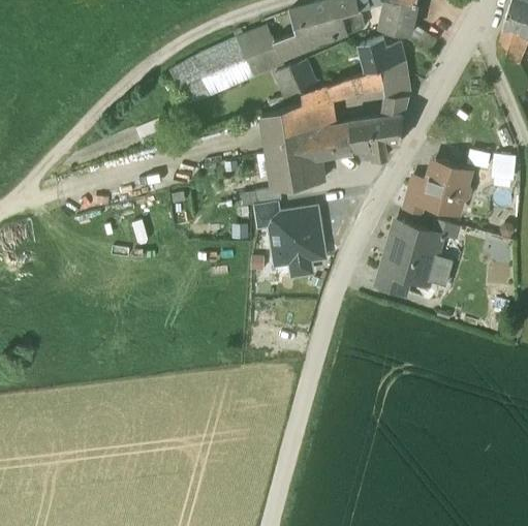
[(342,16),(351,13),(347,0),(337,0),(337,1),(341,17),(342,16)]
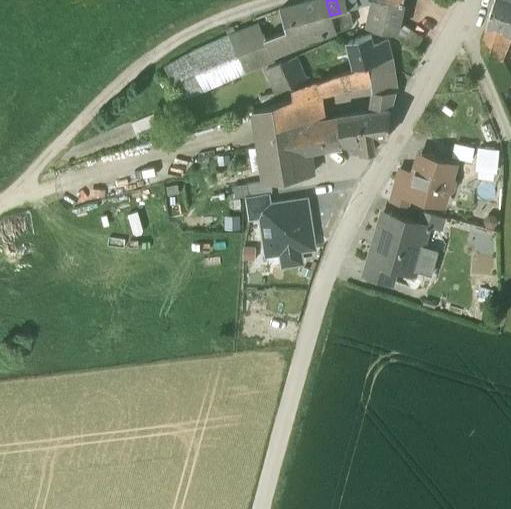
[(336,0),(340,13),(347,12),(344,0),(336,0)]
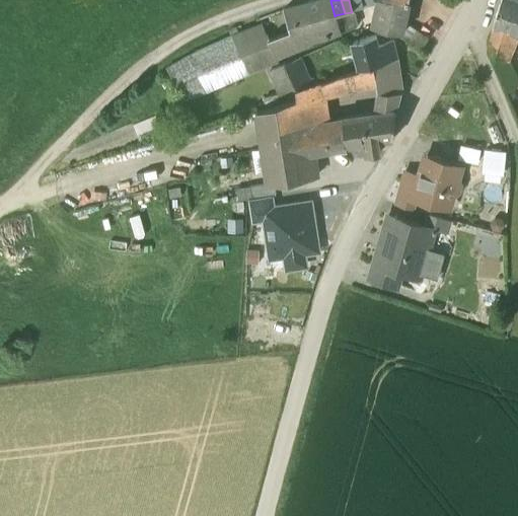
[(357,0),(349,0),(352,12),(360,10),(357,0)]
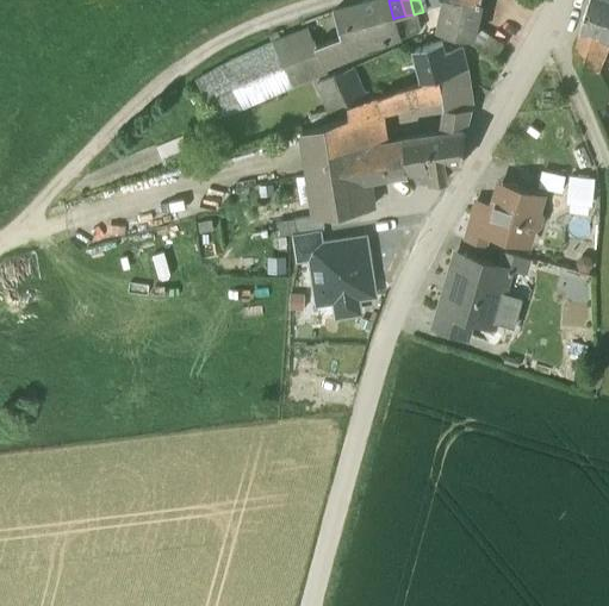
[(420,0),(423,12),(439,5),(440,0),(420,0)]
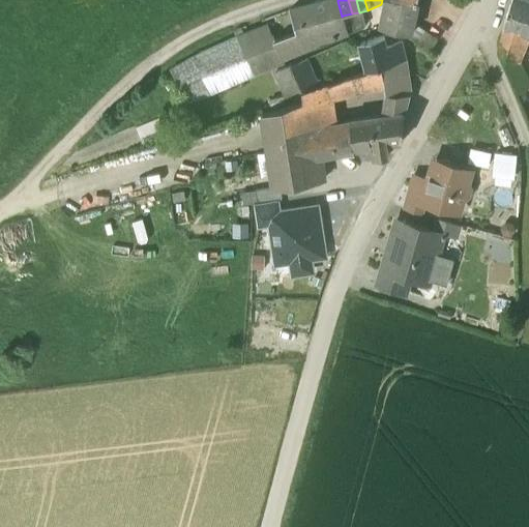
[(394,0),(382,0),(381,4),(377,28),(410,36),(416,1),(401,0),(399,0),(400,1),(394,0)]
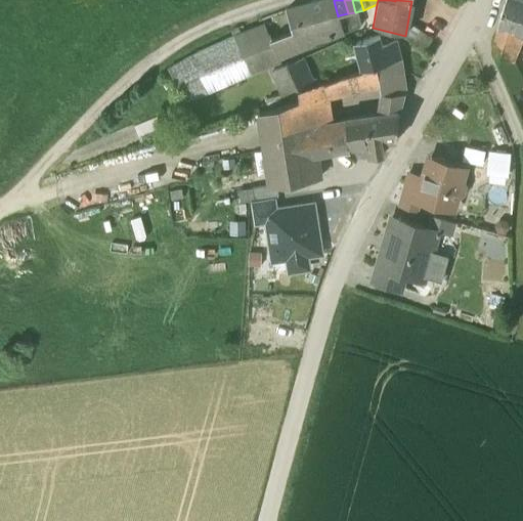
[(522,3),(512,0),(505,0),(495,26),(518,35),(522,36),(522,3)]
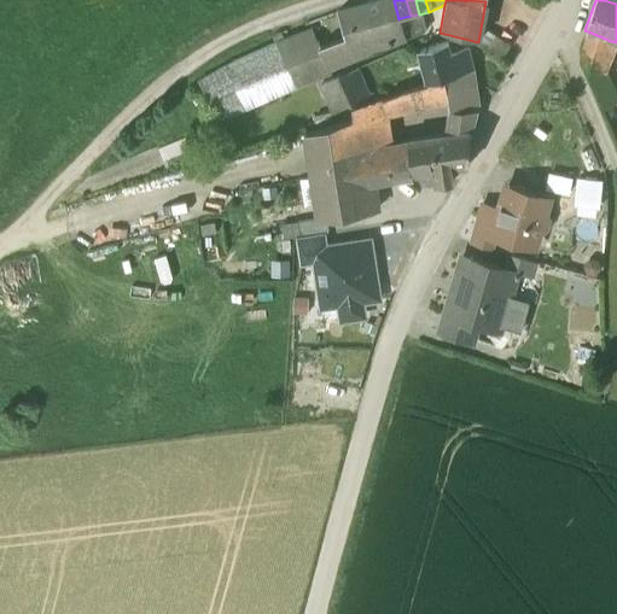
[(394,1),(364,9),(370,29),(345,40),(319,51),(327,71),(373,52),(405,40),(400,18),(399,19),(394,1)]
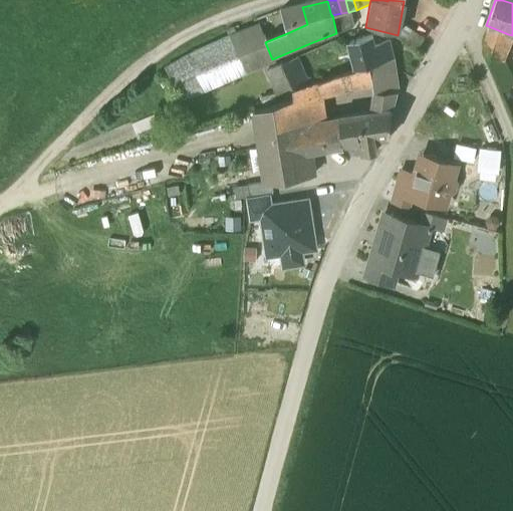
[(280,14),(287,33),(307,24),(302,7),(296,9),(280,14)]
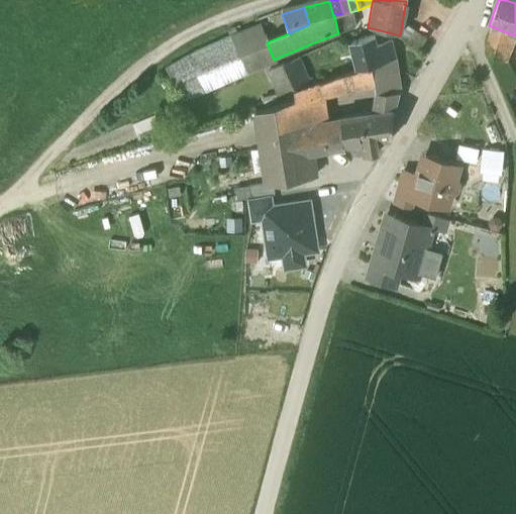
[(343,13),(334,15),(338,33),(355,29),(350,12),(343,13)]
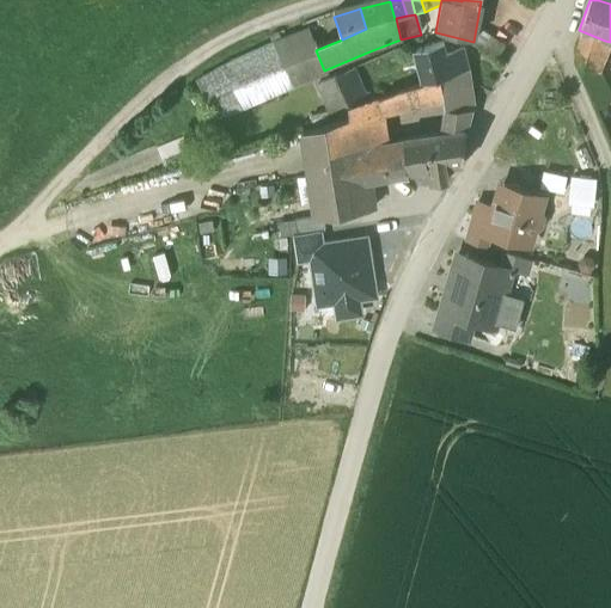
[(605,41),(579,30),(573,50),(598,57),(605,41)]
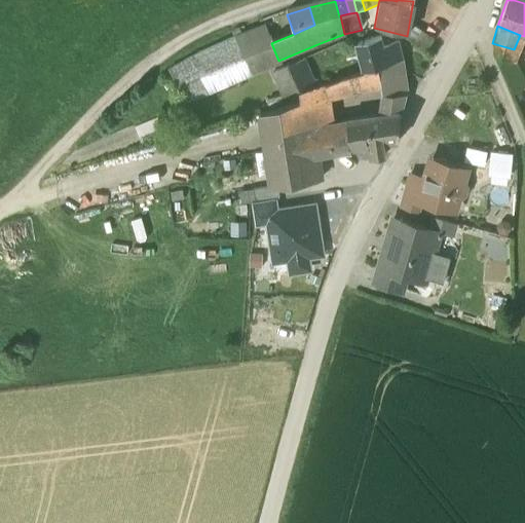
[(433,41),(412,28),(405,40),(425,53),(433,41)]
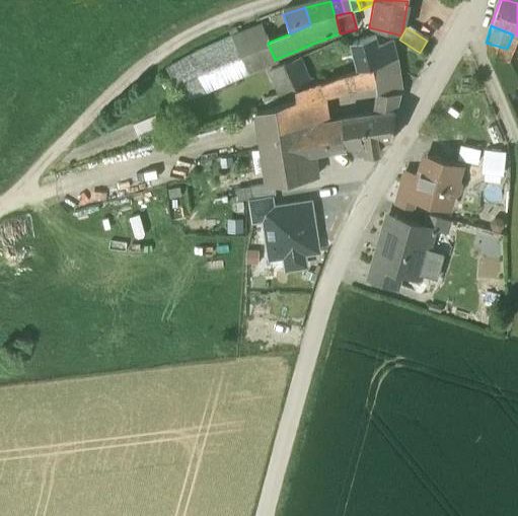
[(235,51),(266,39),(262,28),(206,47),(192,53),(165,68),(166,69),(134,92),(147,119),(183,102),(183,103),(246,76),(235,51)]
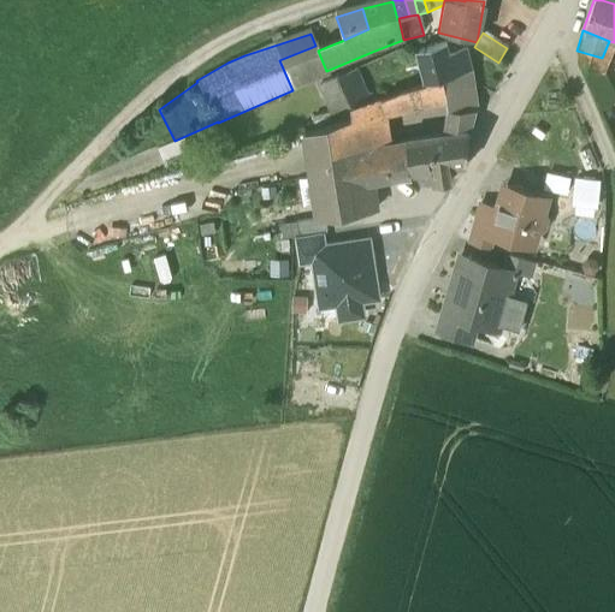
[(614,96),(604,71),(614,42),(609,41),(602,58),(596,73),(595,90),(586,87),(599,110),(614,102),(614,96)]
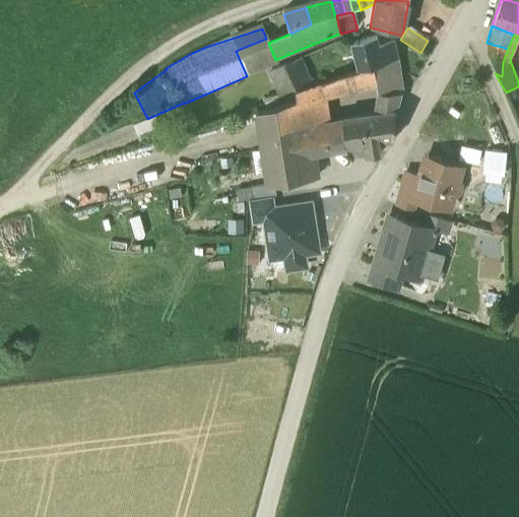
[(381,37),(353,45),(361,73),(365,71),(377,68),(397,62),(392,42),(388,43),(387,38),(381,39),(381,37)]
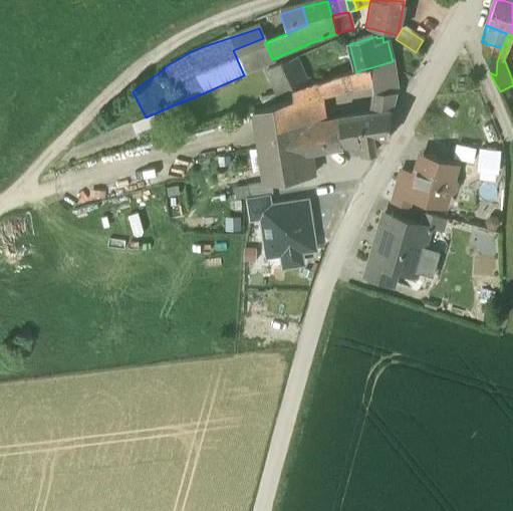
[(273,63),(272,59),(265,42),(263,38),(233,50),(244,75),(273,63)]
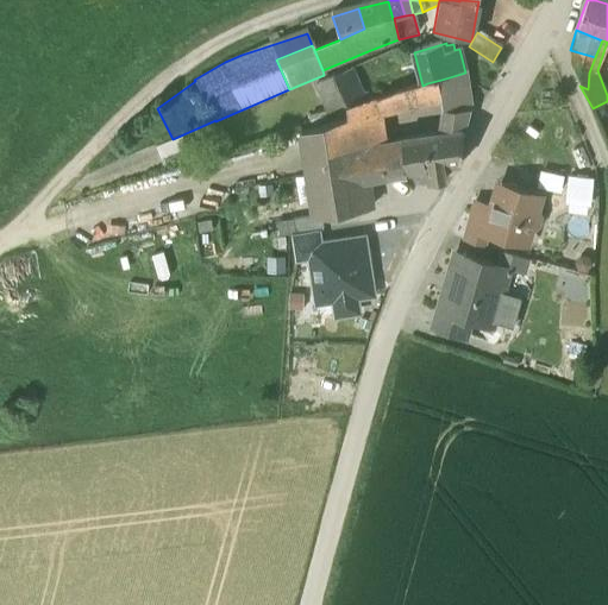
[(595,57),(570,50),(571,67),(589,73),(595,57)]
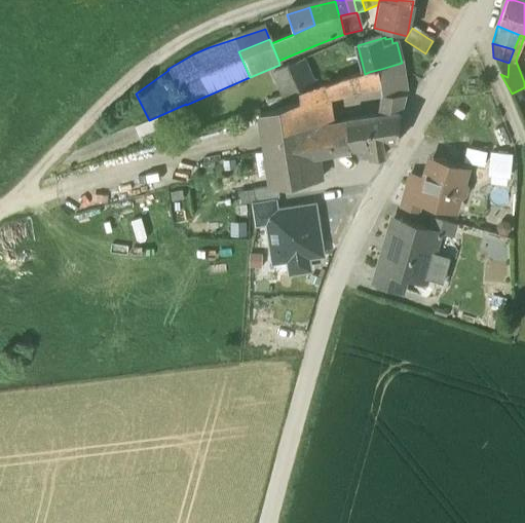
[(493,58),(500,74),(508,77),(509,63),(493,58)]
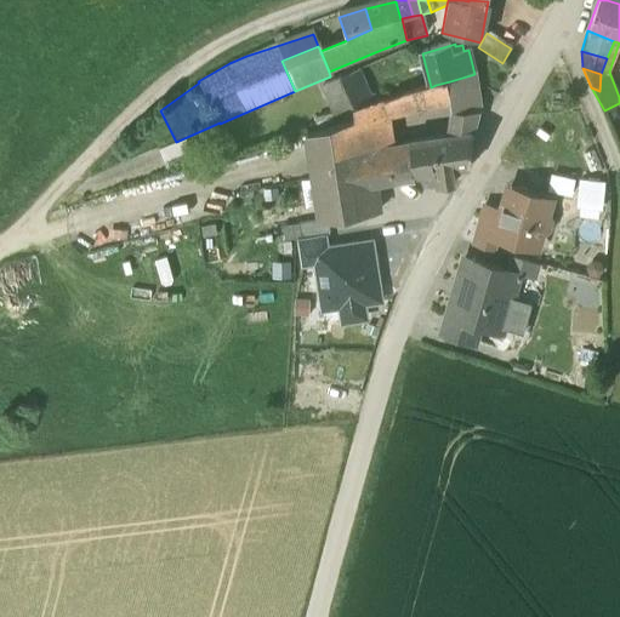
[(340,80),(353,110),(375,104),(360,70),(340,80)]
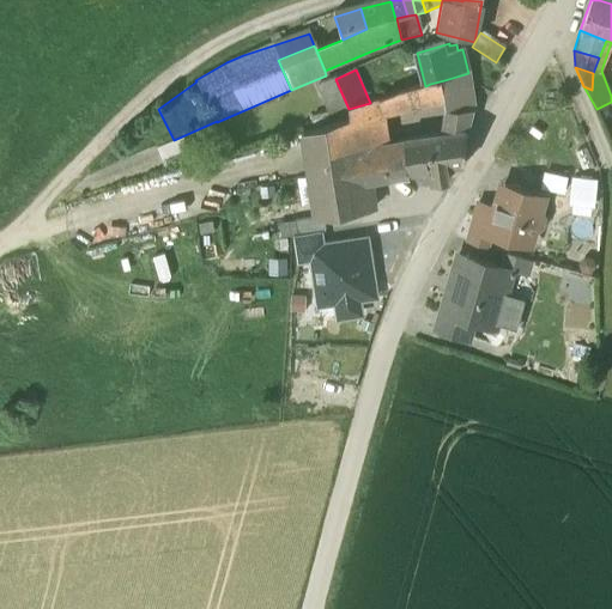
[(468,73),(444,80),(447,97),(450,135),(467,133),(473,108),(468,74),(468,73)]
